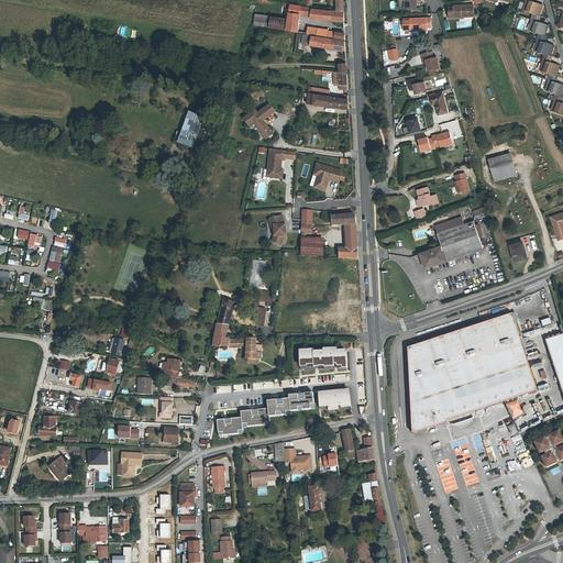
[(523,10),(533,13),(539,15),(543,6),(532,1),(532,0),(526,0),(525,3),(526,3),(523,10)]
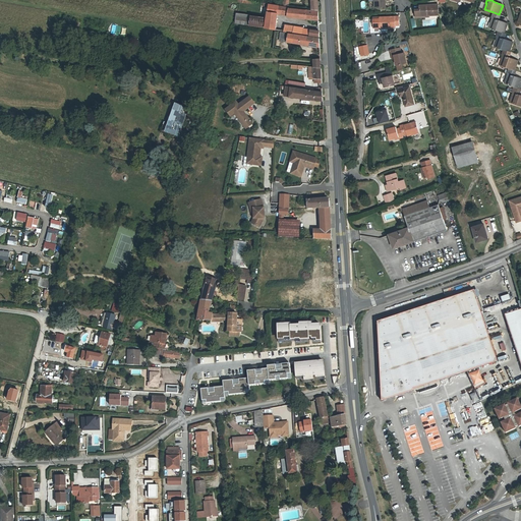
[(269,7),(268,12),(278,14),(279,6),(269,4),(269,7)]
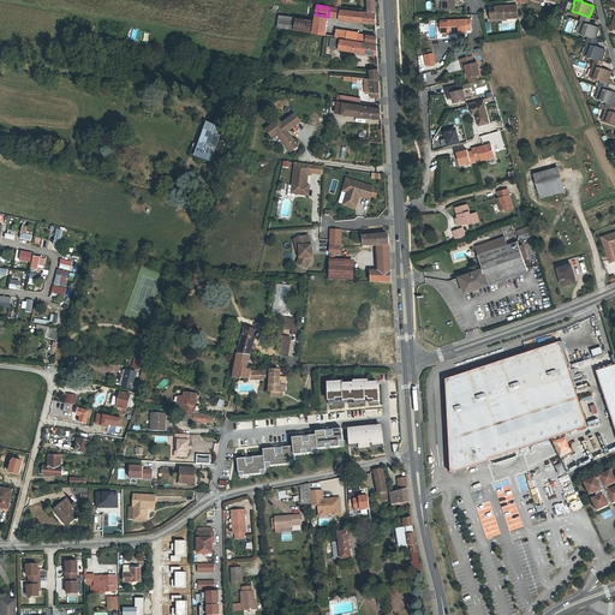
[(491,13),(491,19),(503,18),(518,18),(518,6),(496,7),(496,12),(491,13)]
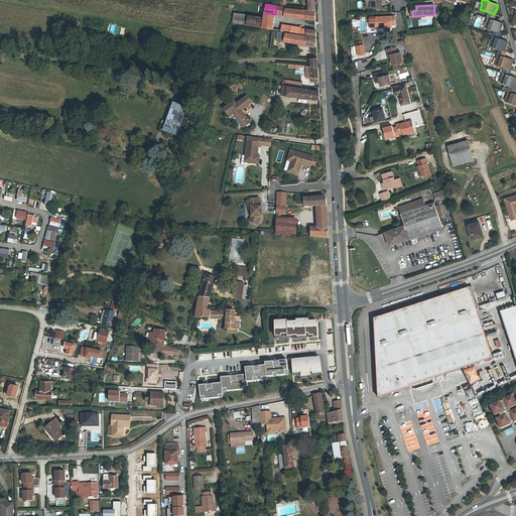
[(285,15),(286,8),(286,7),(276,6),(275,14),(277,14),(277,15),(285,16),(285,15)]
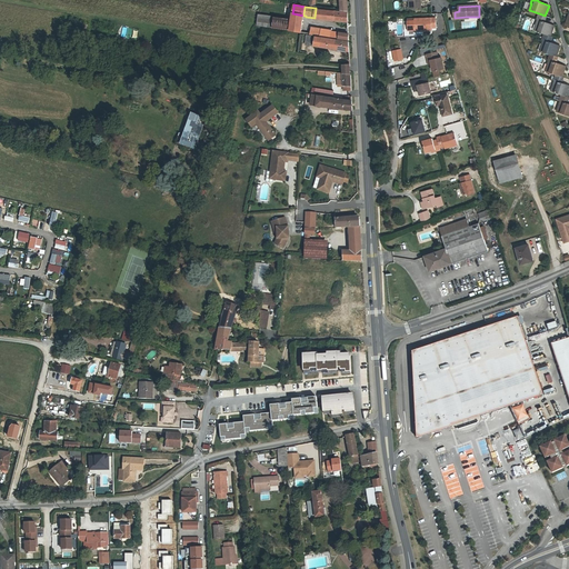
[(348,12),(316,9),(315,17),(320,17),(320,19),(348,22),(348,12)]
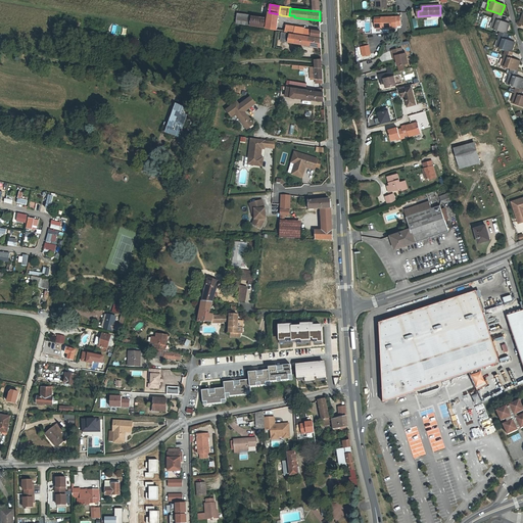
[(501,14),(495,12),(493,17),(494,18),(493,21),(493,22),(492,28),(501,31),(507,33),(510,24),(500,20),(502,14),(501,14)]
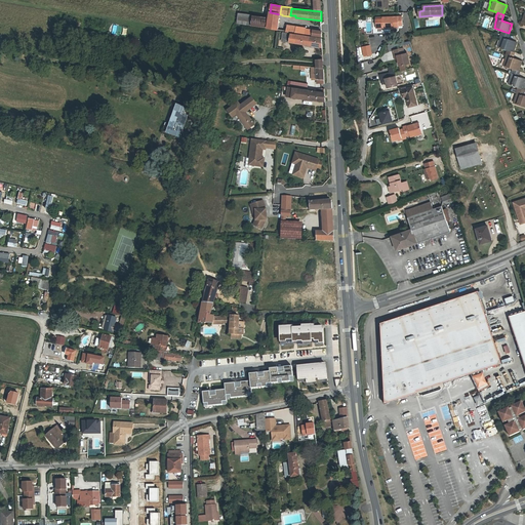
[(252,26),(253,15),(239,13),(237,24),(252,26)]
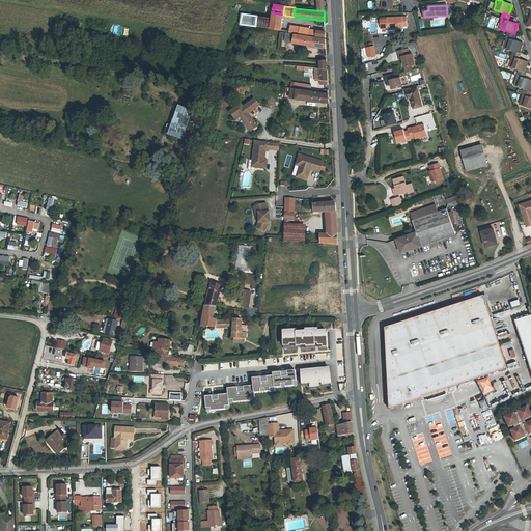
[(273,18),(256,16),(255,26),(271,28),(273,19),(273,18)]
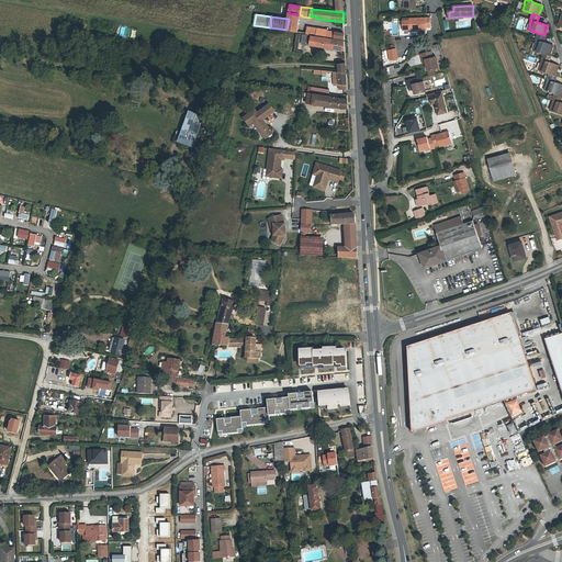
[(409,19),(409,20),(409,30),(420,30),(419,27),(430,27),(430,18),(409,19)]
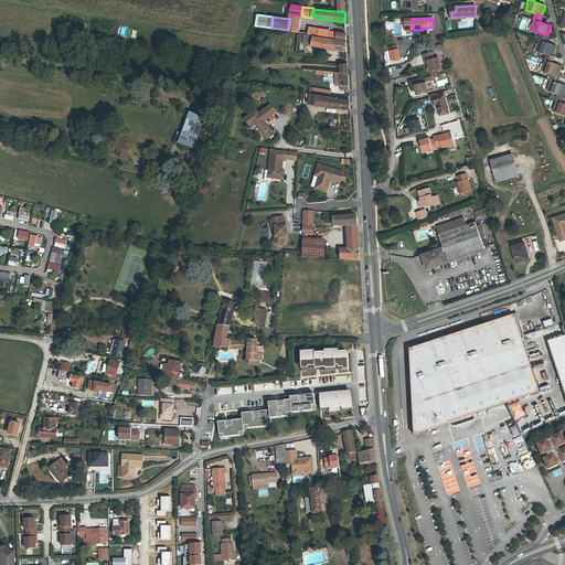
[(300,21),(290,20),(288,30),(288,31),(299,32),(300,21)]
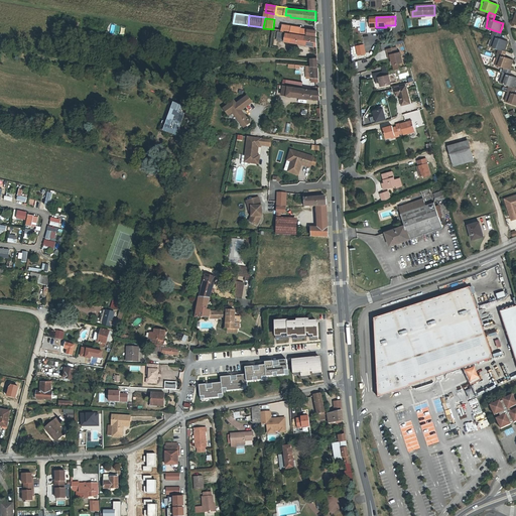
[(365,18),(351,19),(352,27),(360,26),(360,33),(366,32),(365,18)]
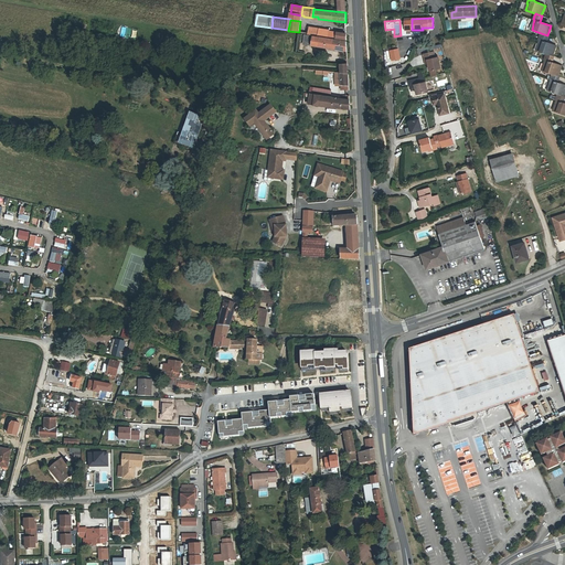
[(328,38),(329,31),(330,30),(310,27),(308,34),(328,38)]
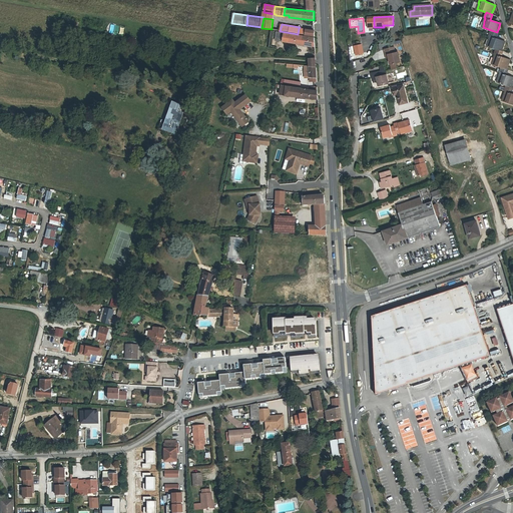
[(497,32),(491,30),(489,36),(490,36),(489,40),(490,40),(488,46),(496,48),(502,50),(505,41),(495,38),(497,32)]
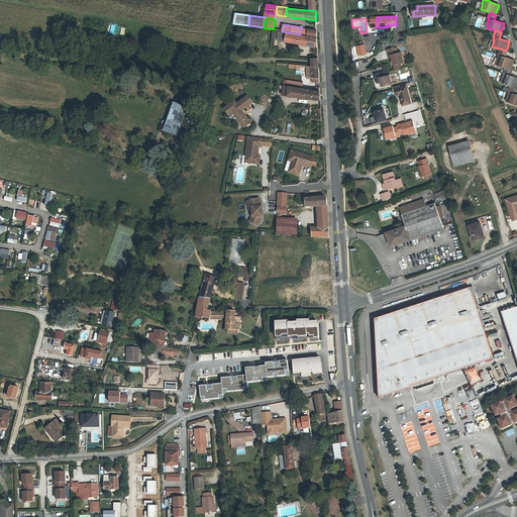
[(317,38),(287,33),(286,41),(317,46),(317,38)]
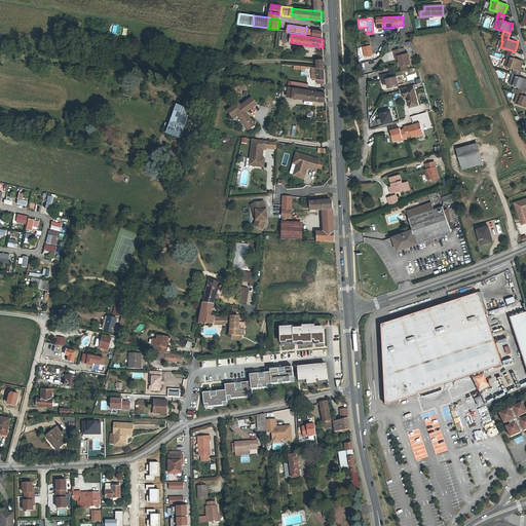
[(373,54),(371,46),(371,45),(364,47),(366,57),(373,54)]
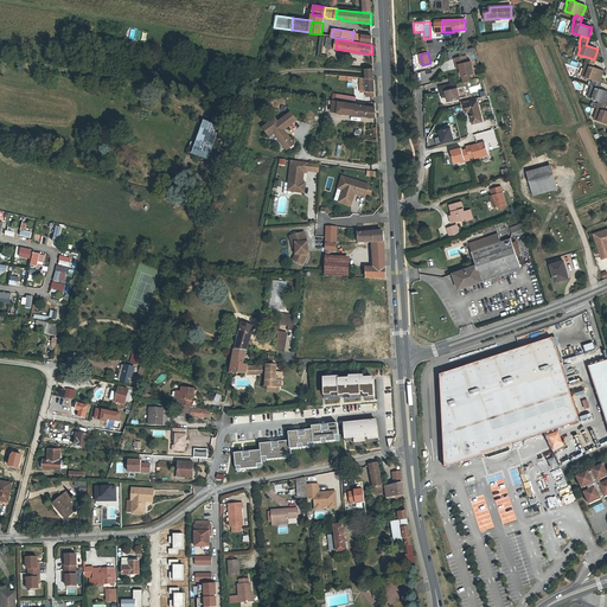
[(455,58),(457,65),(460,64),(460,68),(464,82),(470,81),(468,75),(474,74),(471,62),(468,62),(466,56),(455,58)]
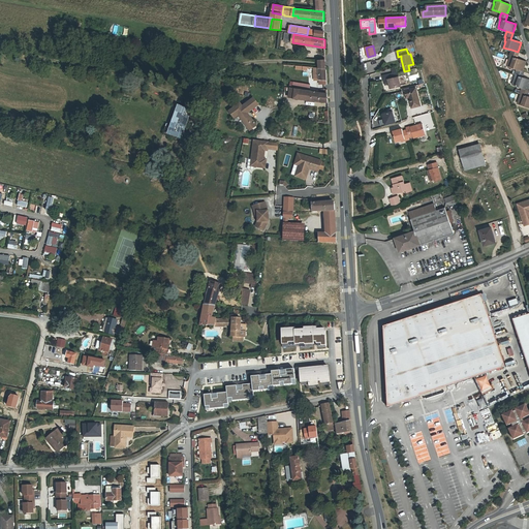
[(518,52),(511,50),(509,56),(510,56),(509,60),(510,60),(508,66),(517,69),(523,71),(526,62),(516,58),(518,53),(518,52)]
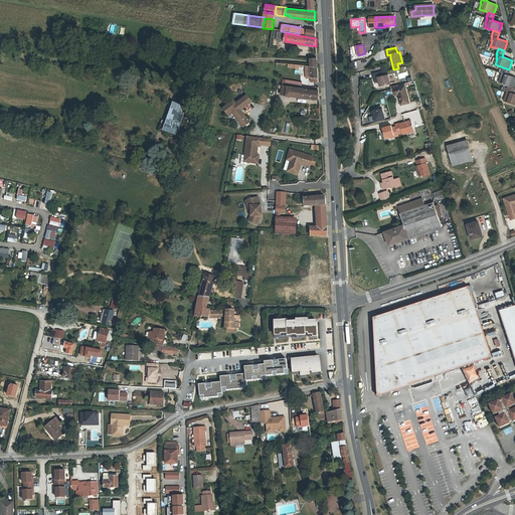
[(318,81),(317,66),(311,65),(306,65),(306,76),(308,76),(309,78),(311,78),(311,81),(318,81)]
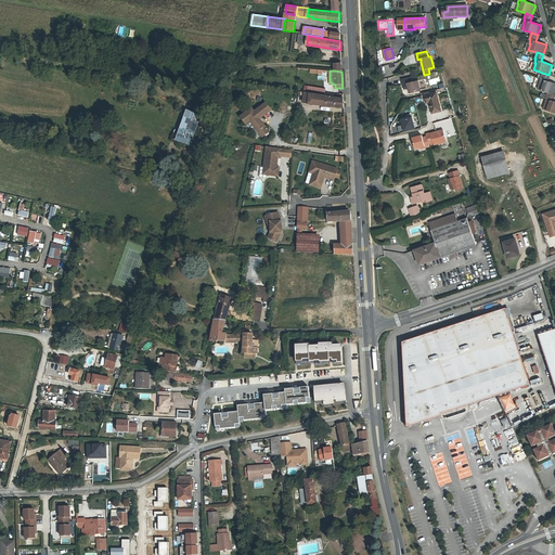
[(549,75),(542,73),(540,78),(541,79),(540,82),(541,84),(539,89),(547,92),(554,94),(554,90),(554,84),(546,80),(549,75)]
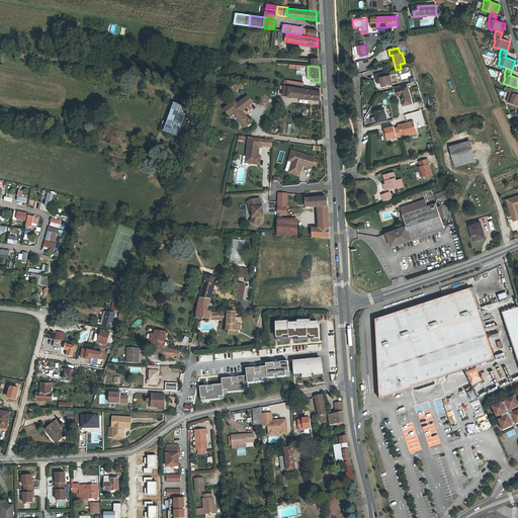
[(389,71),(380,73),(381,77),(380,78),(381,82),(382,86),(382,87),(393,84),(393,83),(390,71),(389,71)]
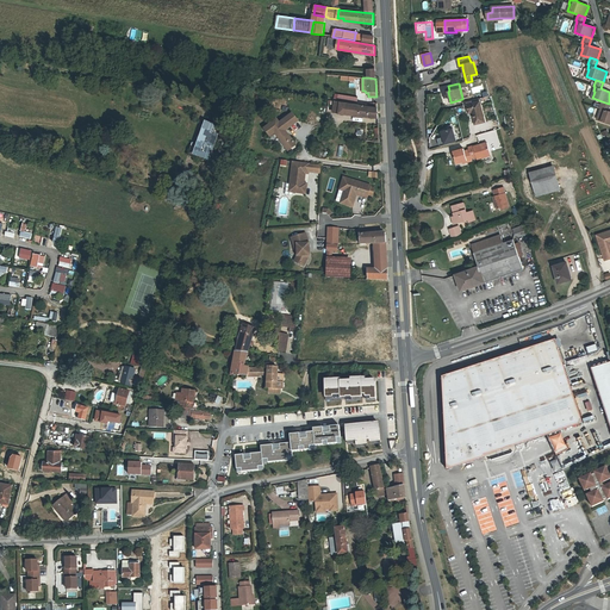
[(480,101),(467,105),(468,112),(472,112),(475,124),(485,122),(480,101)]
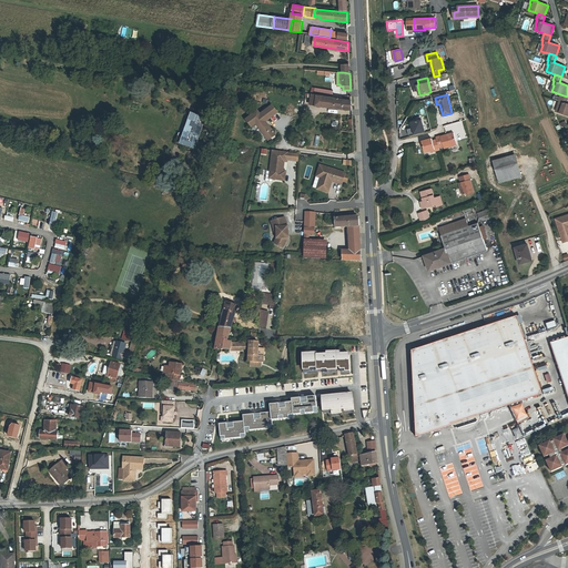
[(567,97),(560,94),(558,101),(559,101),(558,105),(559,105),(557,111),(567,115),(567,103),(565,103),(567,97)]
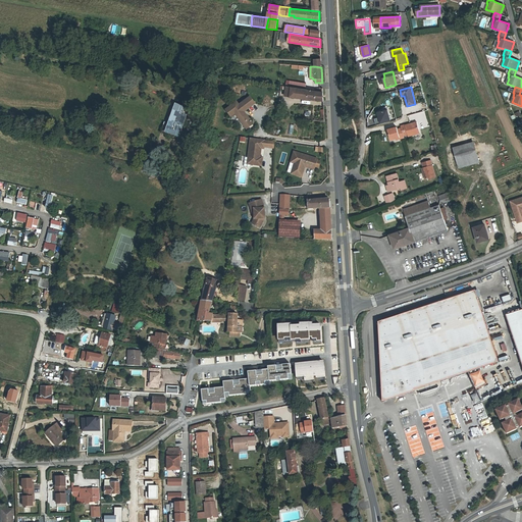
[(323,93),(292,88),(291,97),(323,101),(323,93)]
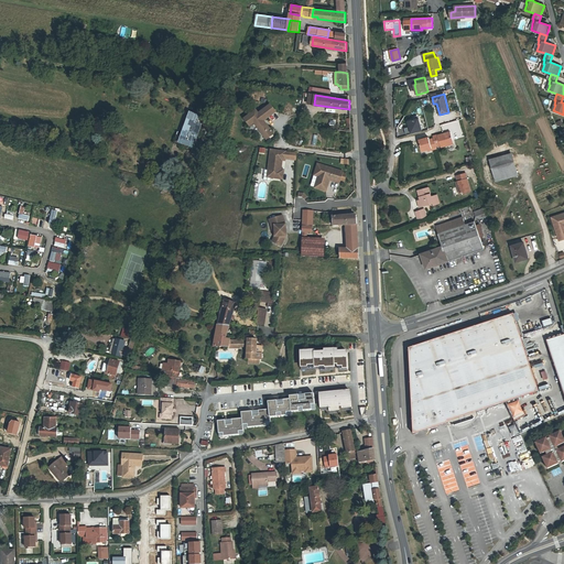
[(253,123),(262,134),(270,129),(263,121),(275,112),(270,105),(258,114),(256,110),(245,119),(249,127),(253,123)]
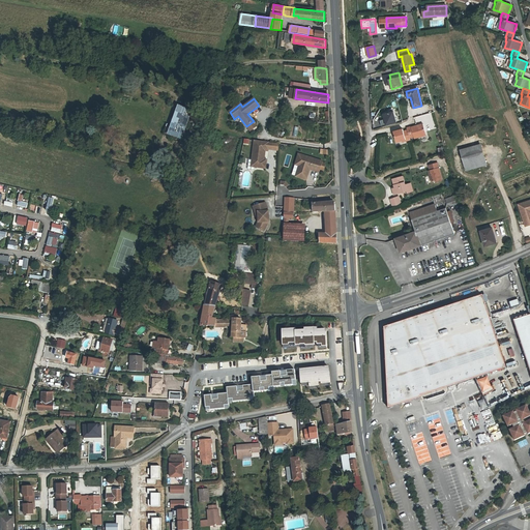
[(178,106),(176,113),(185,116),(187,109),(178,106)]
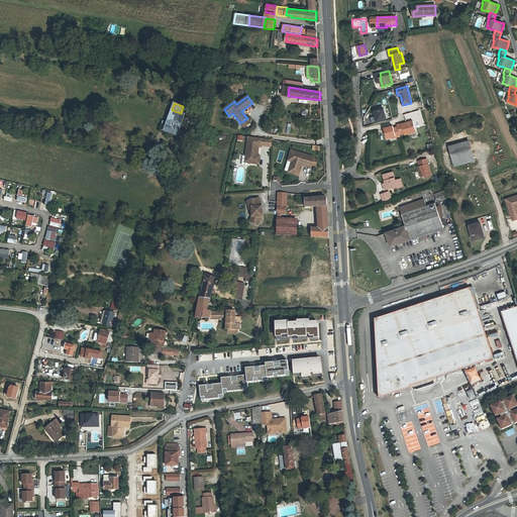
[(373,123),(387,119),(384,109),(375,111),(376,116),(371,117),(373,123)]
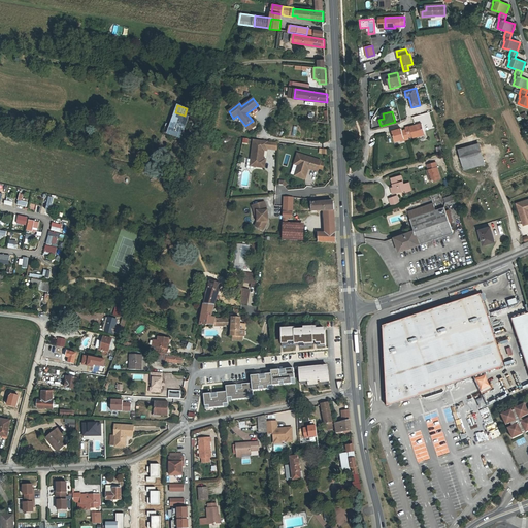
[(189,118),(185,116),(175,112),(168,134),(180,138),(189,118)]
